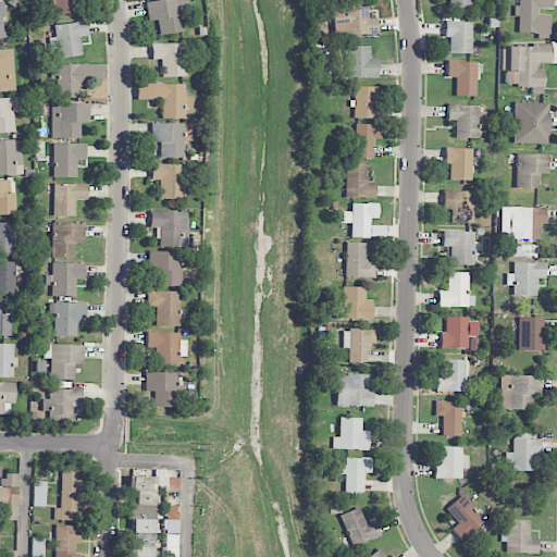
[(49,0),(54,16),(77,11),(74,0),(49,0)]
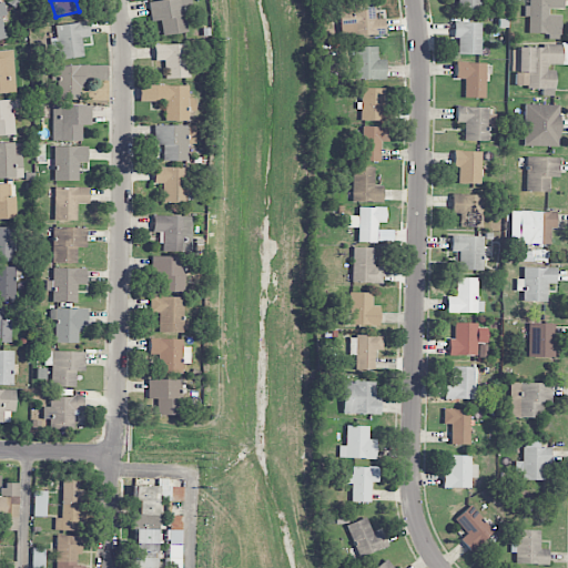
[(158,0),(149,1),(151,21),(161,20),(162,36),(186,33),(183,8),(191,7),(190,0),(158,0)]
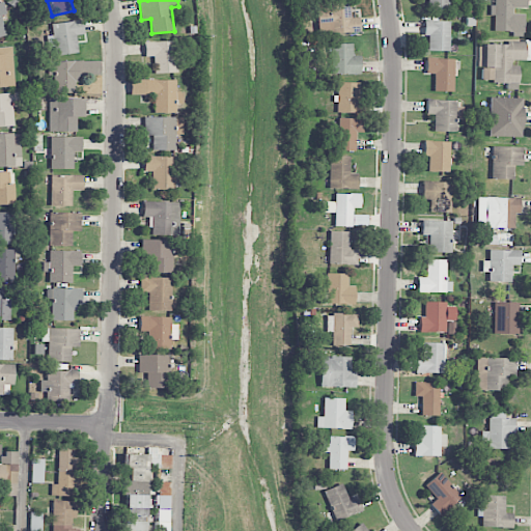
[(428,0),(428,11),(449,11),(449,0),(428,0)]
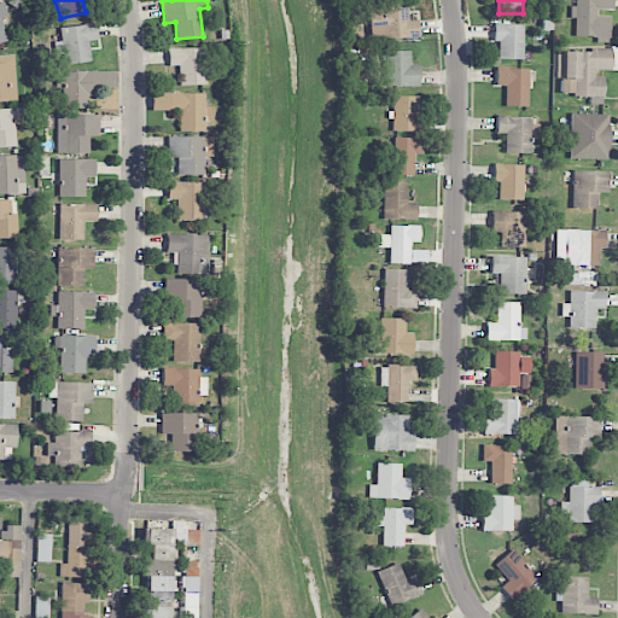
[(613,0),(575,0),(575,7),(573,7),(572,38),(610,38),(610,17),(596,17),(596,10),(613,10),(613,0)]
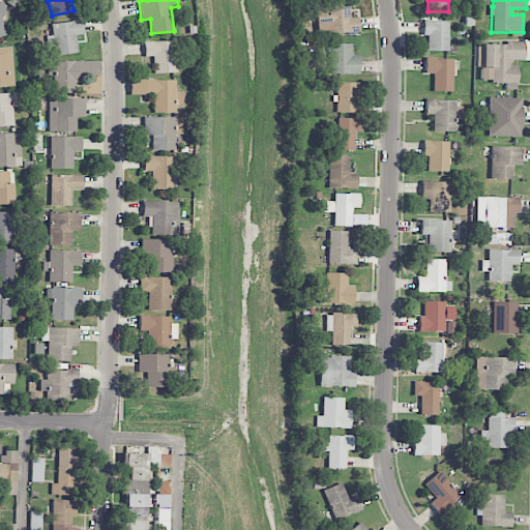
[(358,18),(350,18),(349,1),(316,2),(316,34),(358,33),(358,18)]
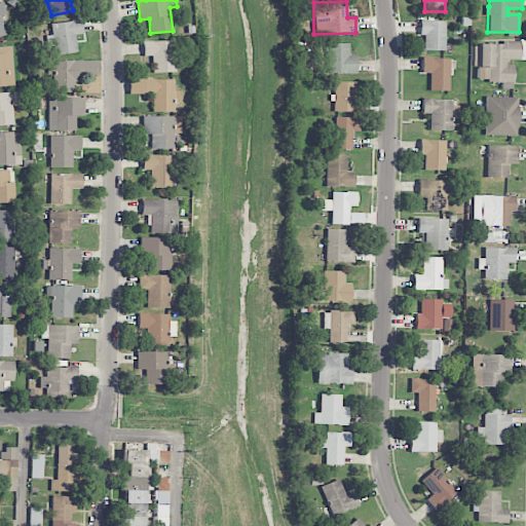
[(55,55),(77,52),(75,35),(83,34),(81,20),(50,24),(52,35),(46,36),(47,46),(53,45),(55,55)]
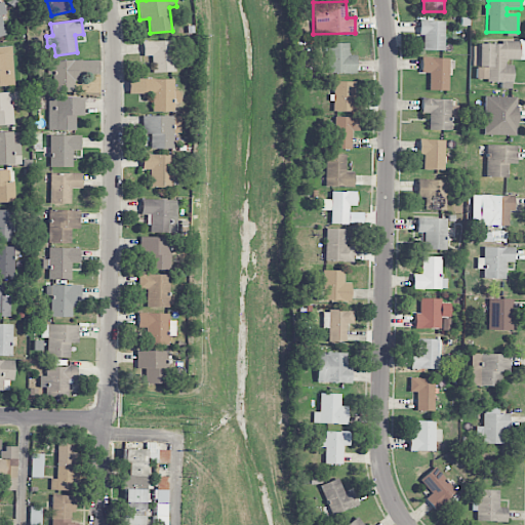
[(422,50),(445,50),(445,22),(418,21),(418,36),(423,36),(422,50)]
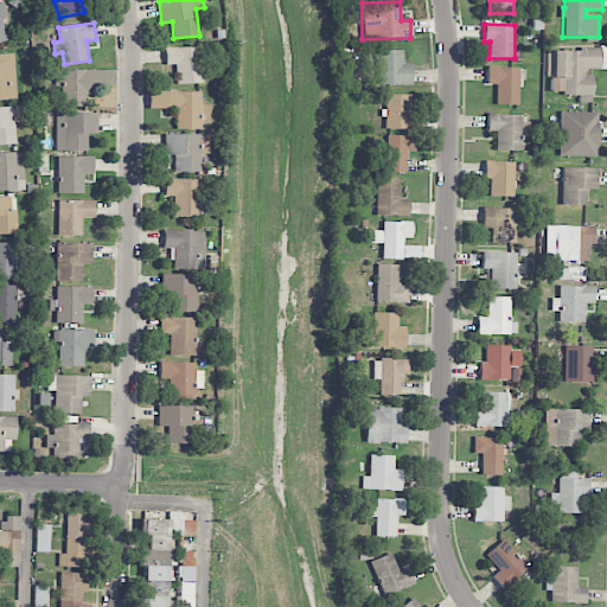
[(165,65),(174,65),(176,84),(199,83),(199,46),(165,48),(165,65)]
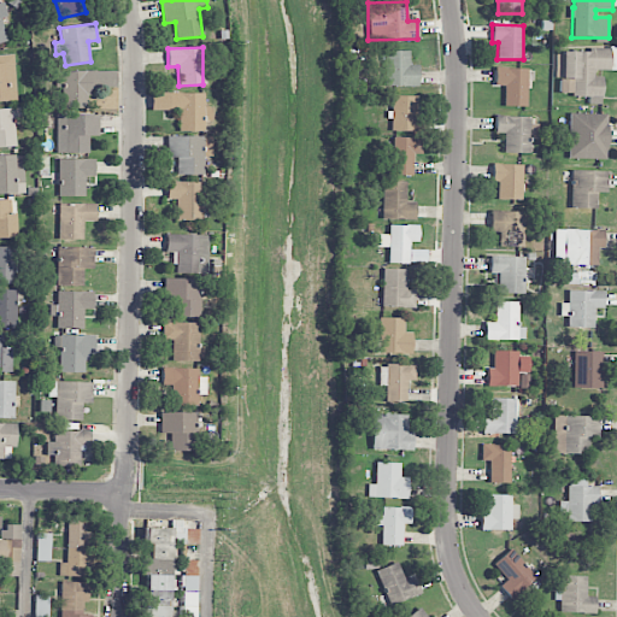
[(616,50),(560,50),(560,95),(603,97),(603,71),(616,71),(616,50)]
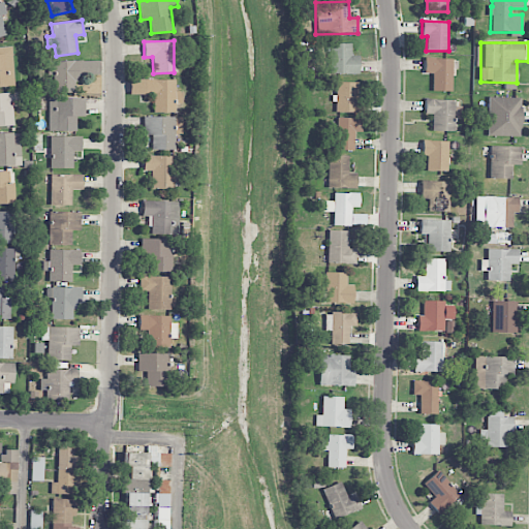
[(359,73),(359,55),(351,56),(351,43),(330,43),(330,74),(359,73)]
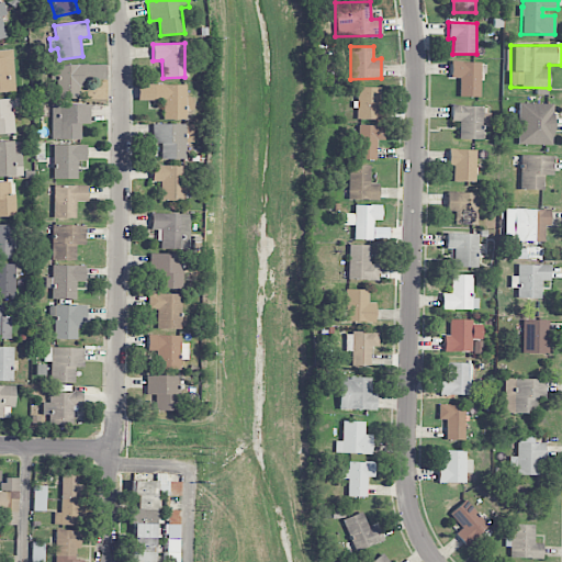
[(0,51),(0,92),(14,92),(13,51),(0,51)]
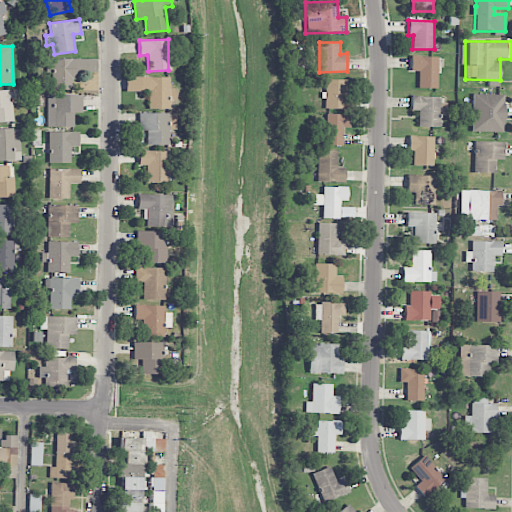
[(418,88),(438,89),(438,57),(410,56),(410,71),(419,71),(418,88)]
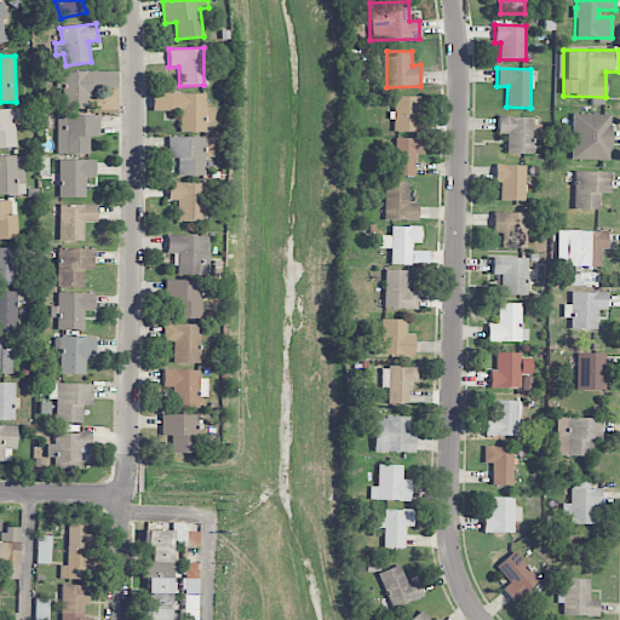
[(64,109),(90,109),(90,89),(116,87),(116,70),(55,72),(56,84),(63,84),(64,109)]
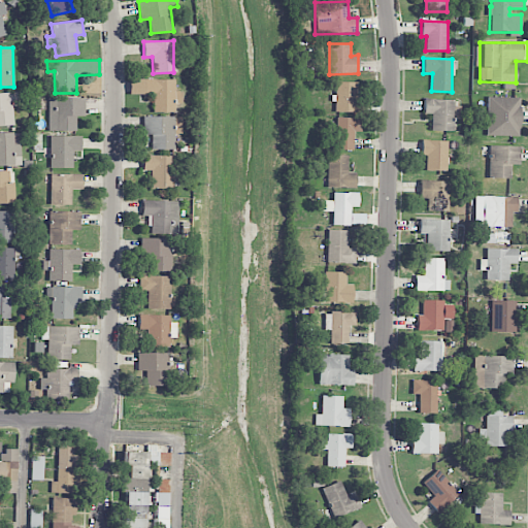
[(173,79),(142,79),(143,95),(152,95),(153,112),(180,111),(180,91),(173,91),(173,79)]
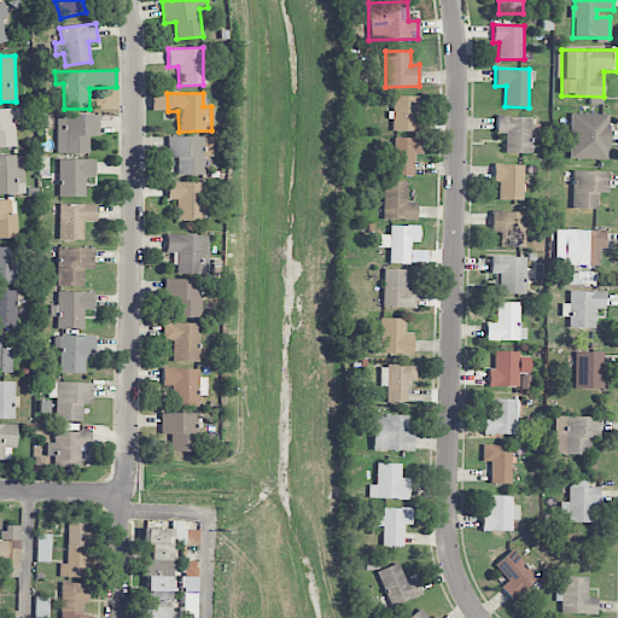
[(419,95),(391,97),(392,132),(420,130),(419,95)]
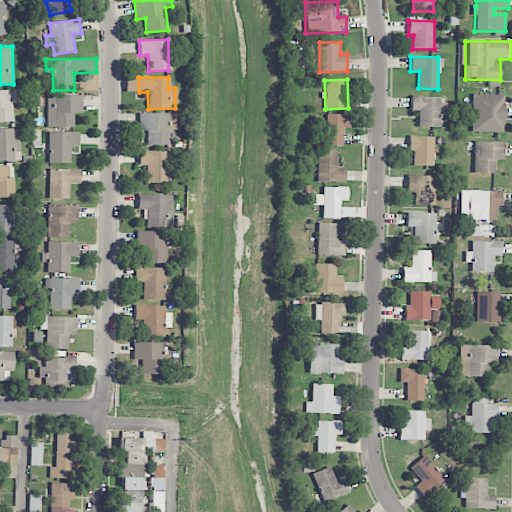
[(12,103),(22,103),(21,89),(0,90),(0,122),(13,122),(12,103)]
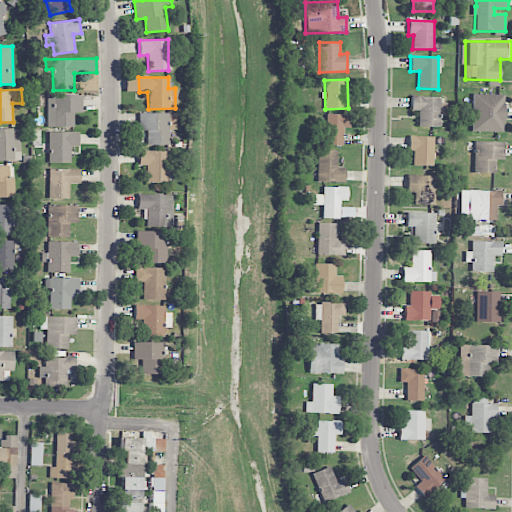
[(47,127),(73,128),(74,113),(82,113),(82,95),(47,94),(47,127)]
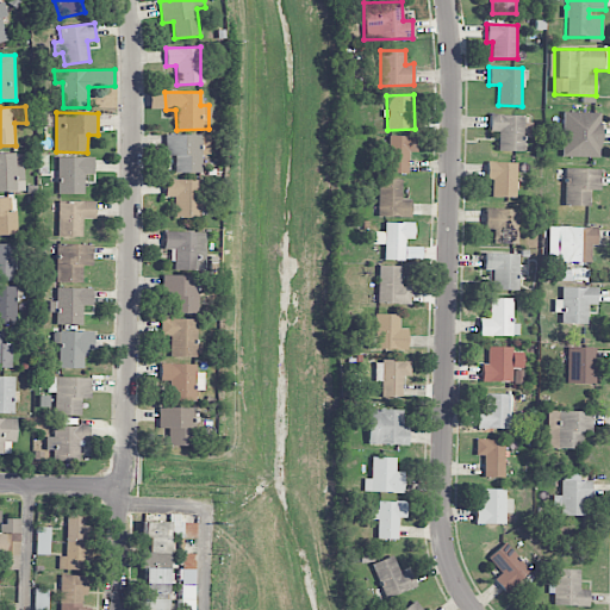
[(599,157),(601,113),(562,112),(561,156),(599,157)]
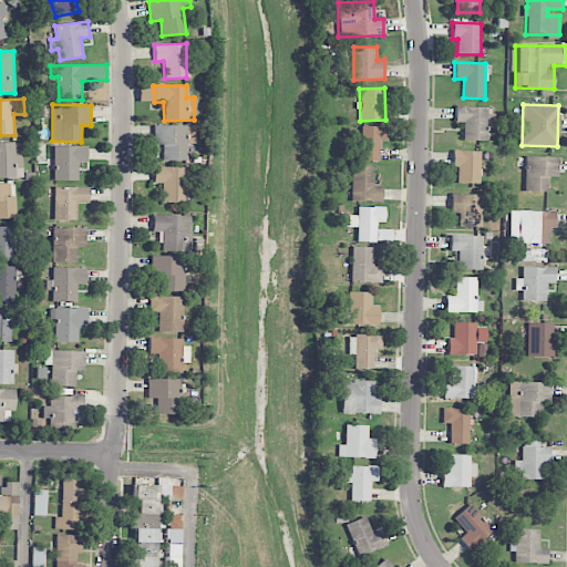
[(455,122),(463,123),(462,140),(487,141),(487,126),(495,126),(495,114),(488,114),(488,107),(455,106),(455,122)]
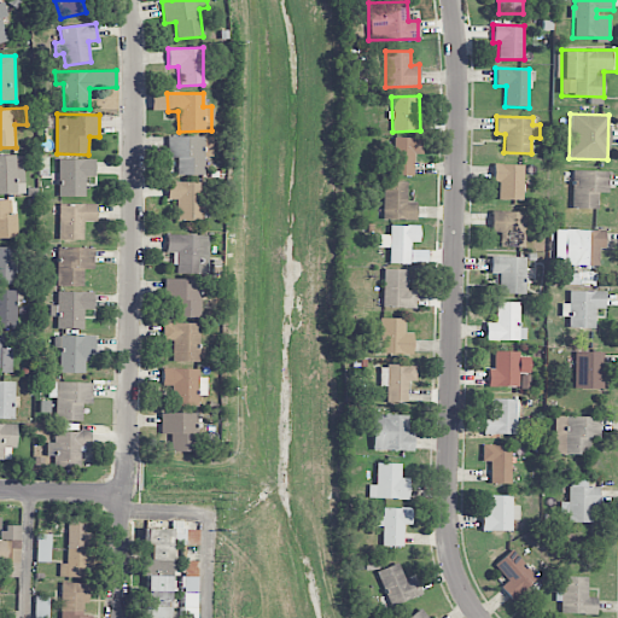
[(203,175),(204,138),(167,136),(165,157),(176,158),(176,175),(203,175)]
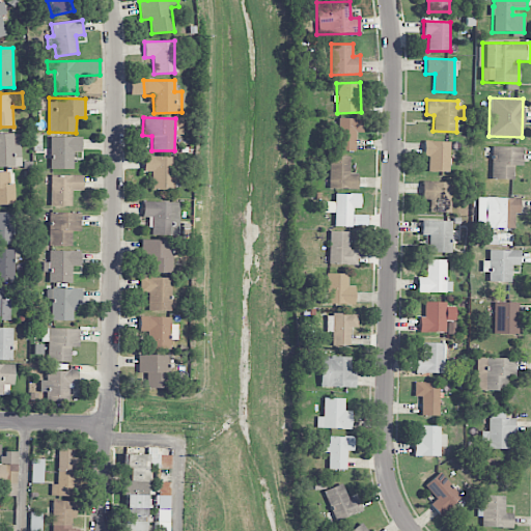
[(356,133),(362,133),(362,118),(337,118),(338,151),(356,150),(356,133)]
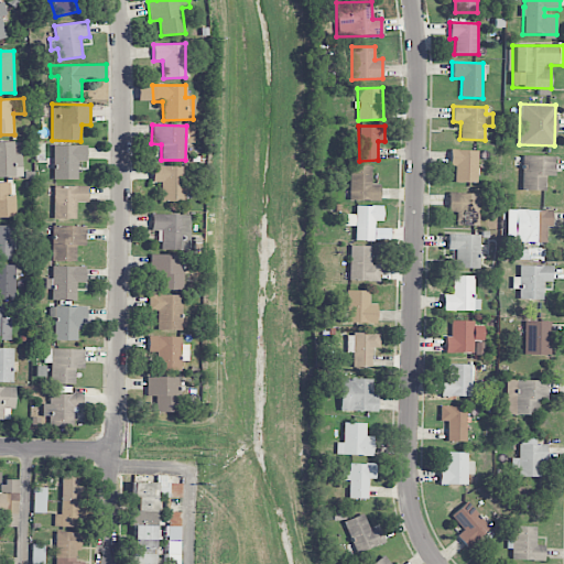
[(0,176),(22,177),(22,142),(0,141),(0,176)]
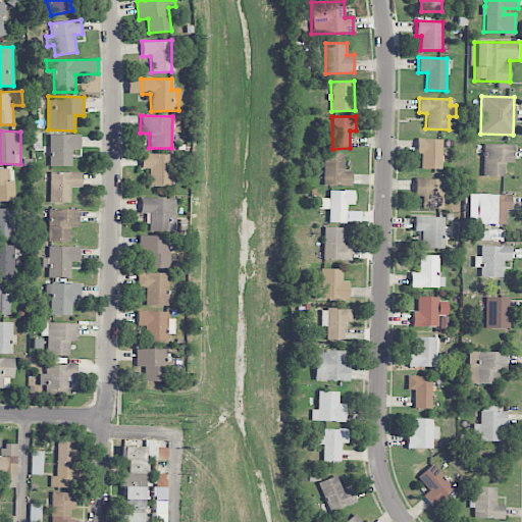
[(71,166),(72,149),(80,149),(81,135),(50,135),(49,166),(71,166)]
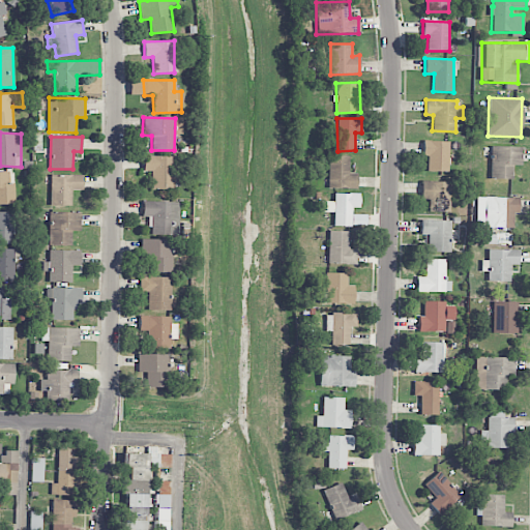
[(449,142),(423,141),(422,157),(428,157),(428,172),(449,172),(449,142)]
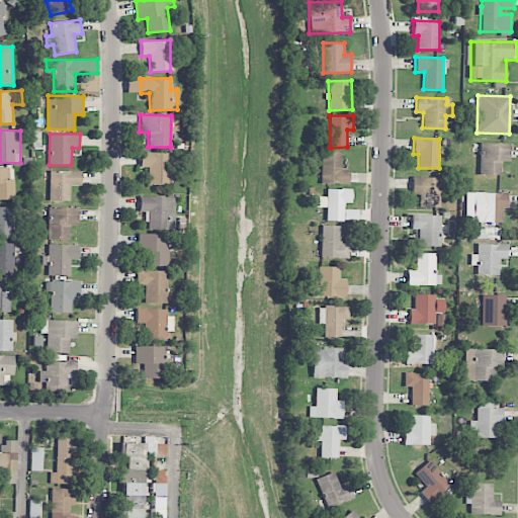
[(510,161),(510,144),(480,143),(479,175),(501,175),(501,161),(510,161)]
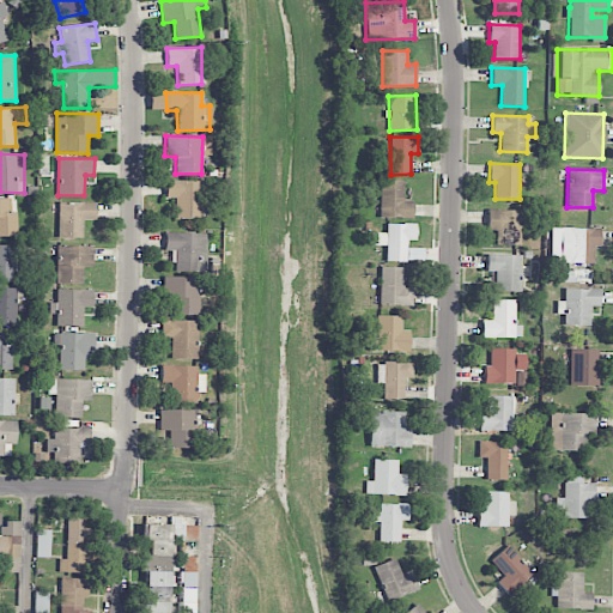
[(165,198),(175,198),(175,219),(200,219),(201,181),(165,180),(165,198)]
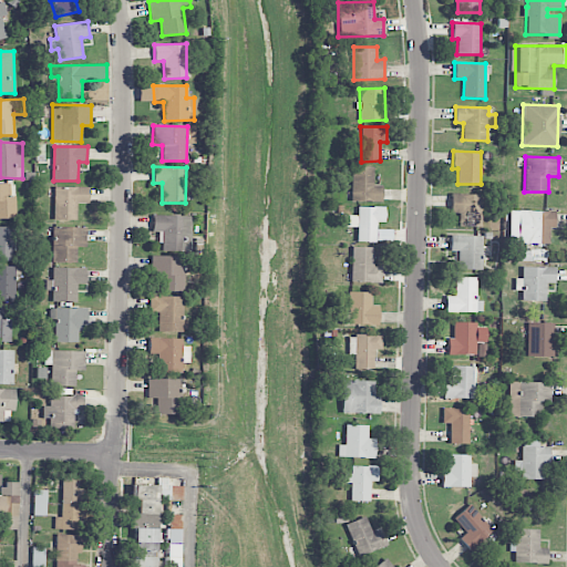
[(373,167),(352,166),(351,202),(381,202),(382,186),(372,186),(373,167)]
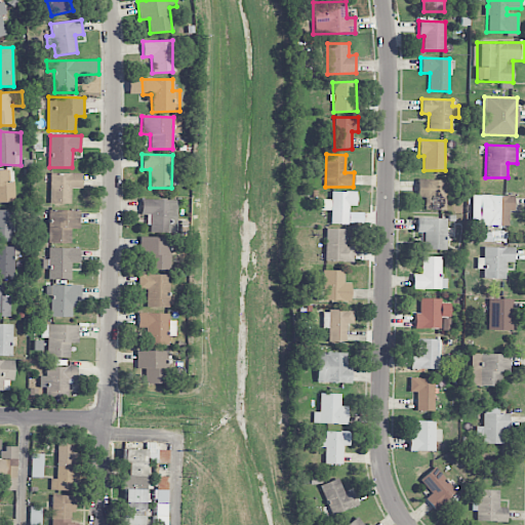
[(0,202),(14,203),(14,182),(8,182),(8,170),(0,169),(0,202)]
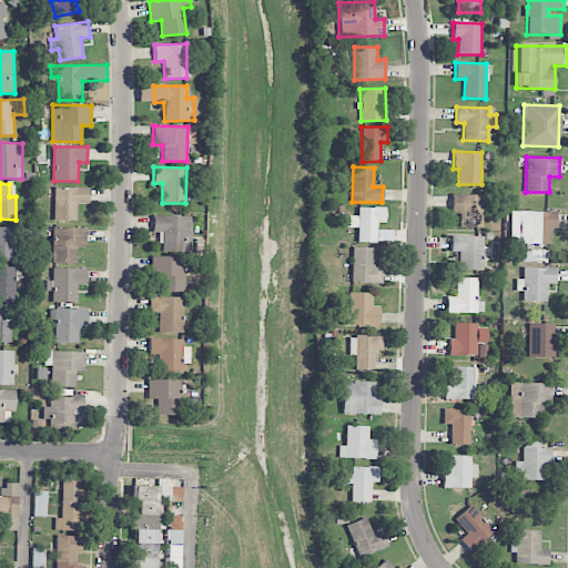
[(89,188),(54,188),(53,220),(77,221),(77,203),(89,204),(89,188)]
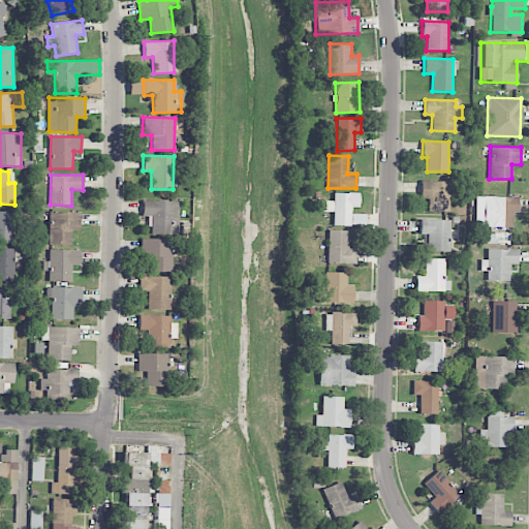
[(429,199),(428,211),(449,212),(450,182),(421,181),(421,199),(429,199)]
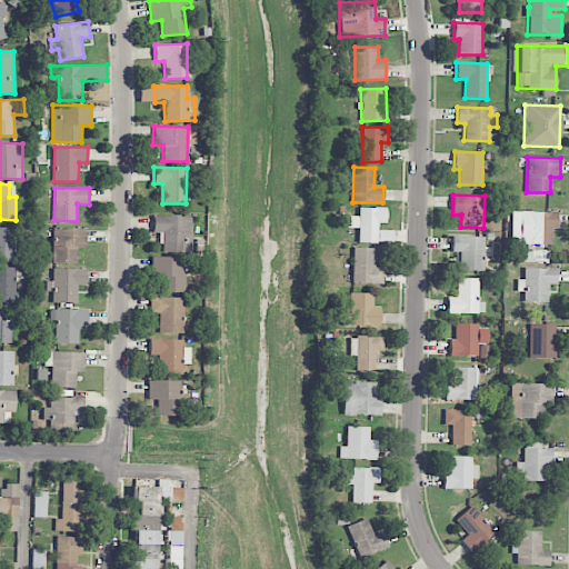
[(387,208),(359,208),(359,217),(345,217),(345,228),(359,228),(358,243),(378,243),(378,223),(386,223),(387,208)]
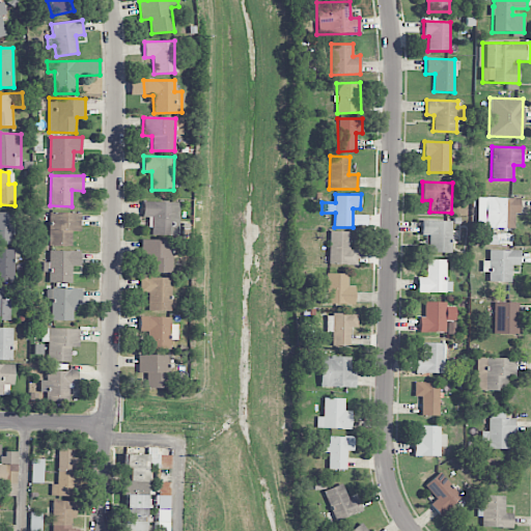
[(520,198),(477,197),(476,228),(514,229),(514,214),(519,214),(520,198)]
